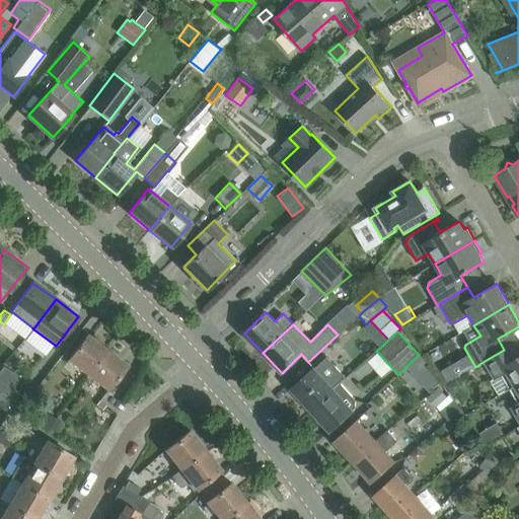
[(88,374),(106,350),(87,335),(69,360),(88,374)]
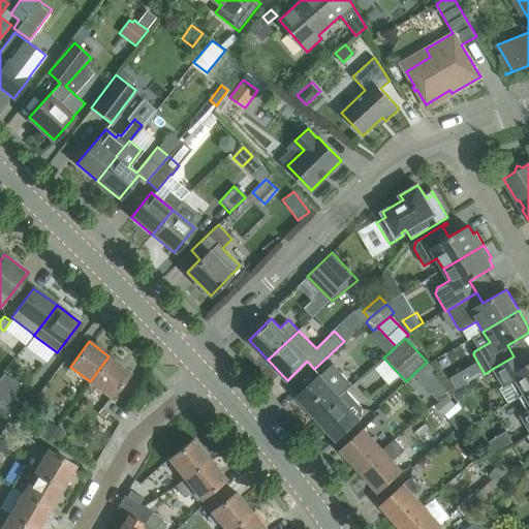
[(520,396),(528,390),(528,358),(525,350),(514,356),(494,368),(504,385),(511,381),(520,396)]
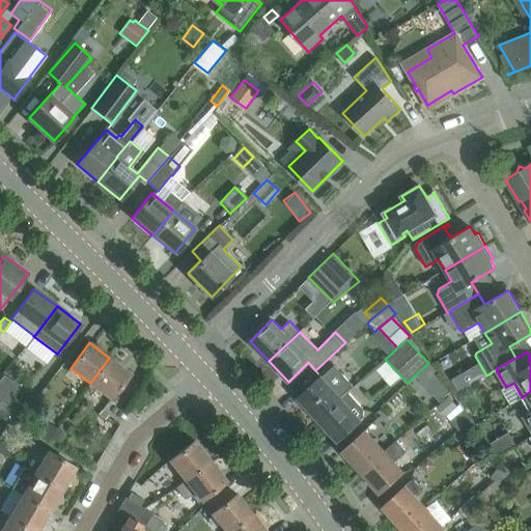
[(111,398),(130,373),(109,358),(90,383),(111,398)]
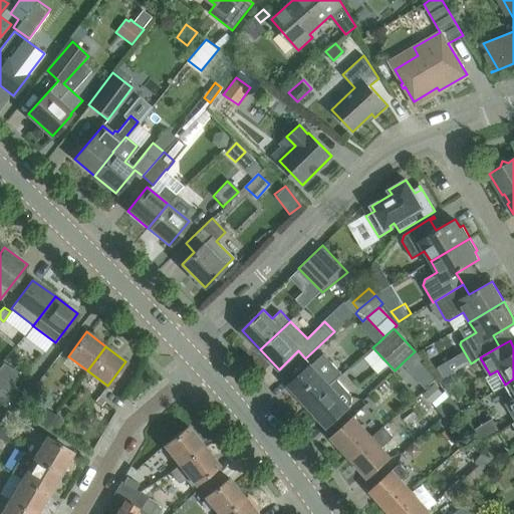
[(424,361),(415,351),(403,362),(412,372),(424,361)]
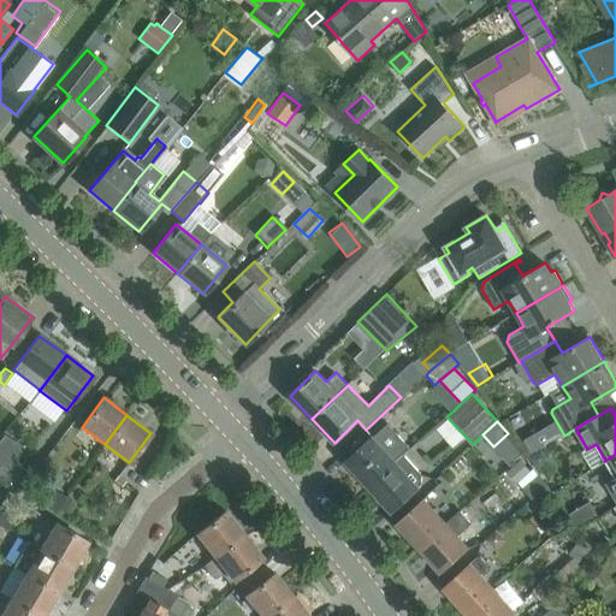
[(369,486),(403,455),(403,454),(410,448),(388,424),(372,438),(347,462),(369,486)]
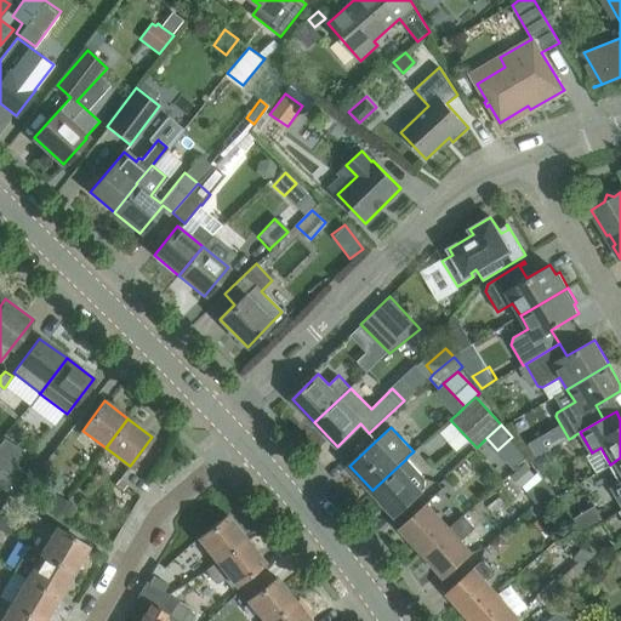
[(512,437),(497,450),(514,468),(525,459),(529,456),(512,437)]
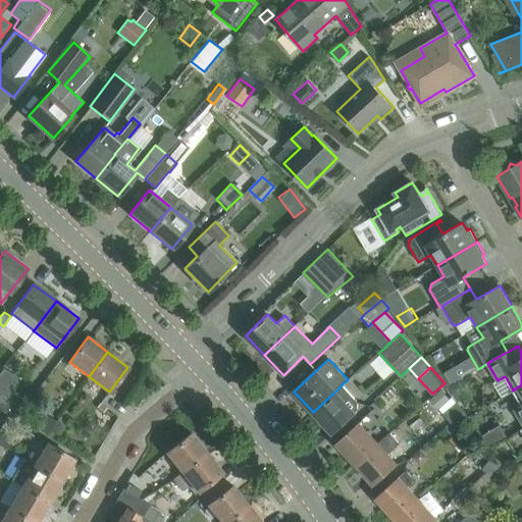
[(458,379),(449,386),(456,397),(461,393),(463,386),(458,379)]
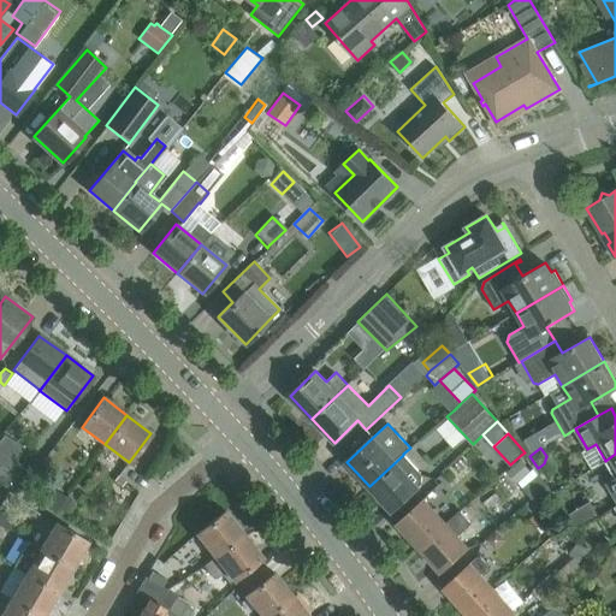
[(615,454),(605,461),(615,479),(608,483),(615,498),(615,454)]
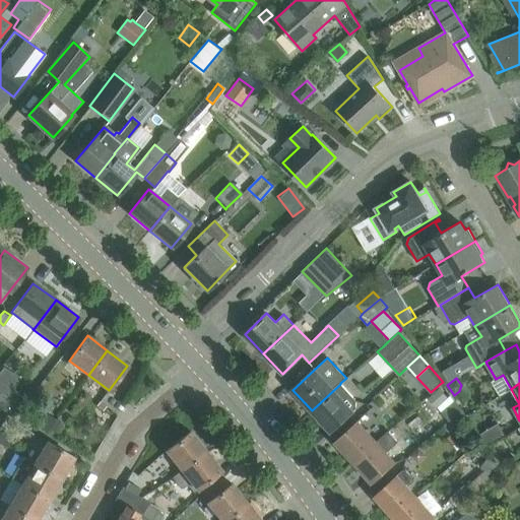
[(355,409),(355,400),(340,384),(312,410),(330,432),(345,417),(355,409)]
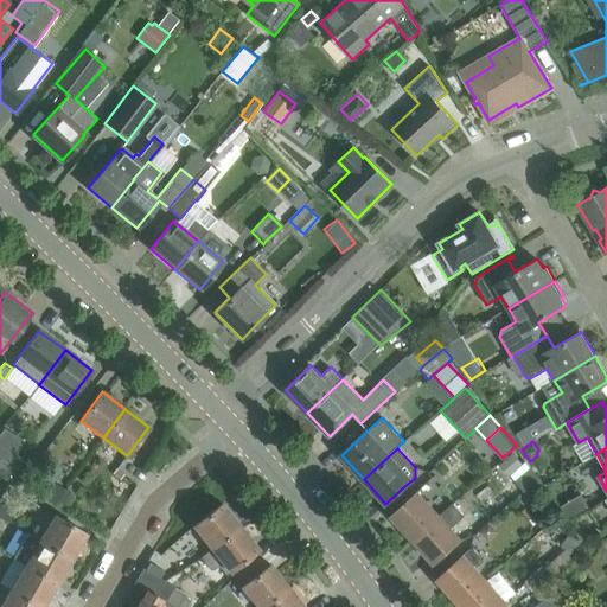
[(503,458),(498,462),(516,484),(531,470),(513,448),(503,458)]
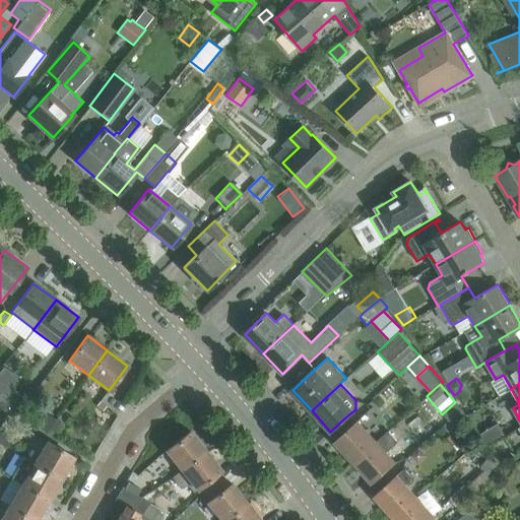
[(0,409),(12,417),(23,397),(11,391),(8,396),(0,391),(0,409)]
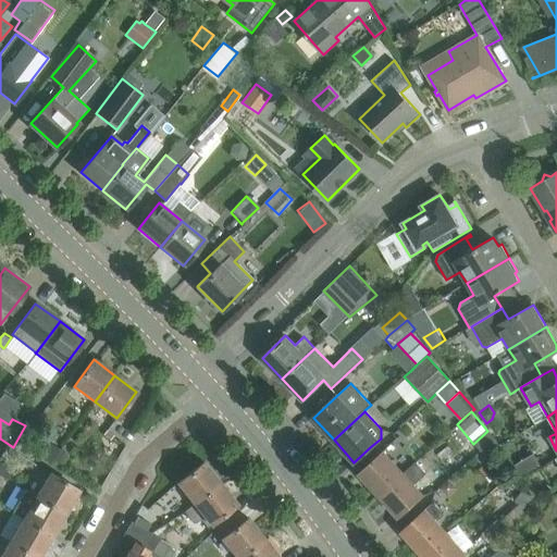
[(487,431),(473,444),(489,461),(504,448),(487,431)]
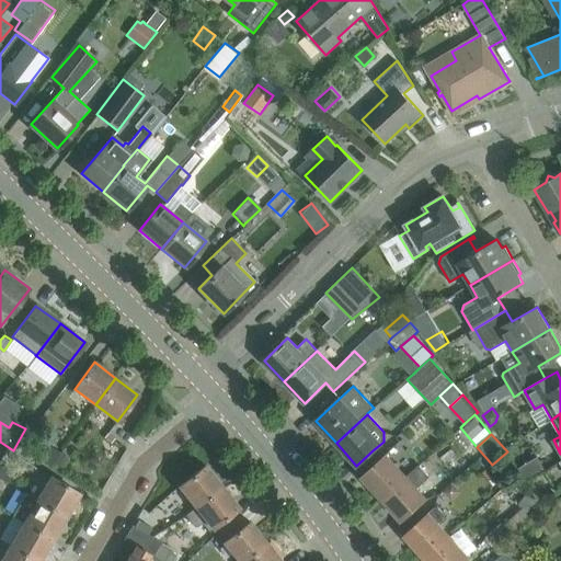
[(66,457),(48,447),(42,460),(59,470),(66,457)]
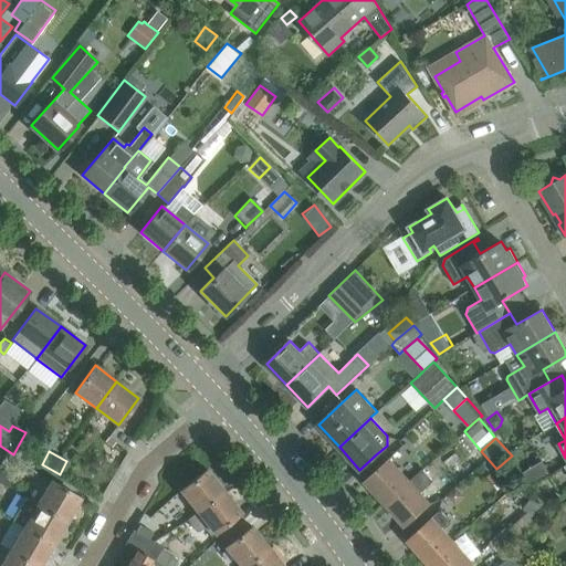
[(409,482),(409,481),(388,459),(364,480),(385,503),(409,482)]
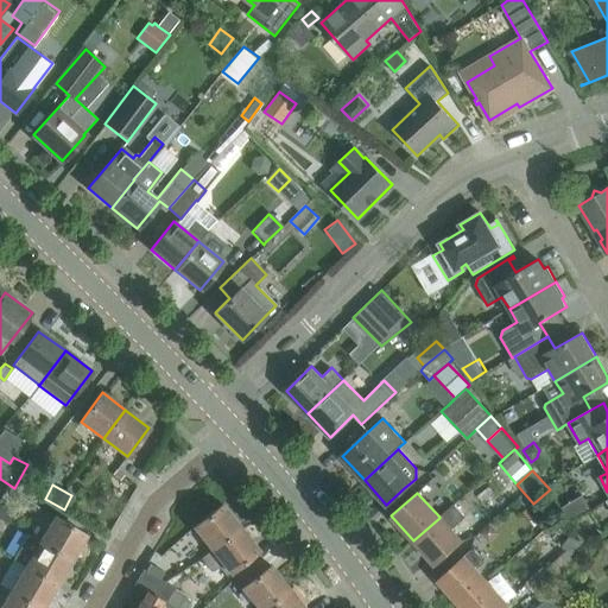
[(461,542),(451,531),(466,515),(454,502),(439,517),(439,518),(413,540),(436,565),(461,542)]
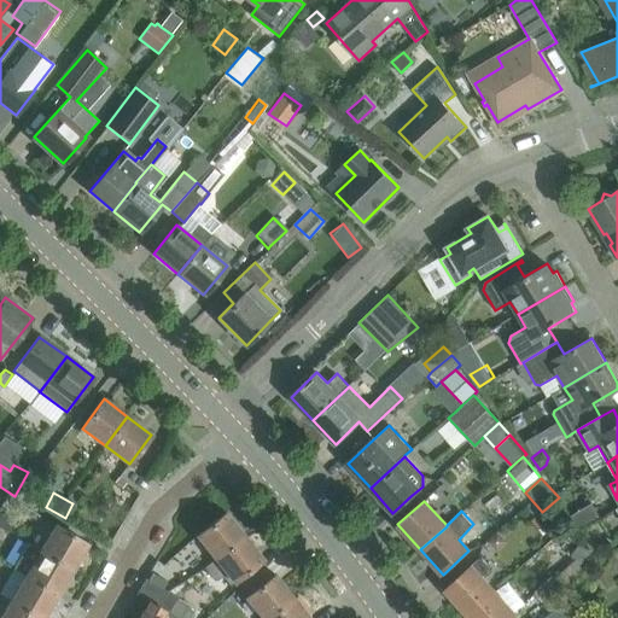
[(244,536),(226,513),(197,536),(215,559),(244,536)]
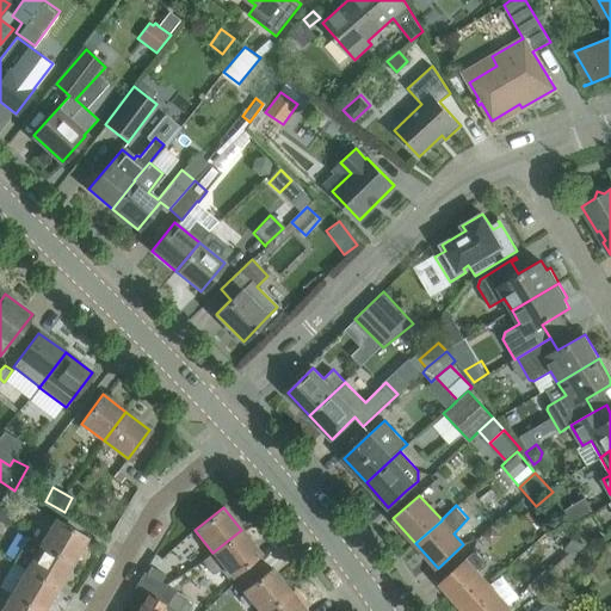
[(12,516),(0,508),(0,522),(6,525),(12,516)]
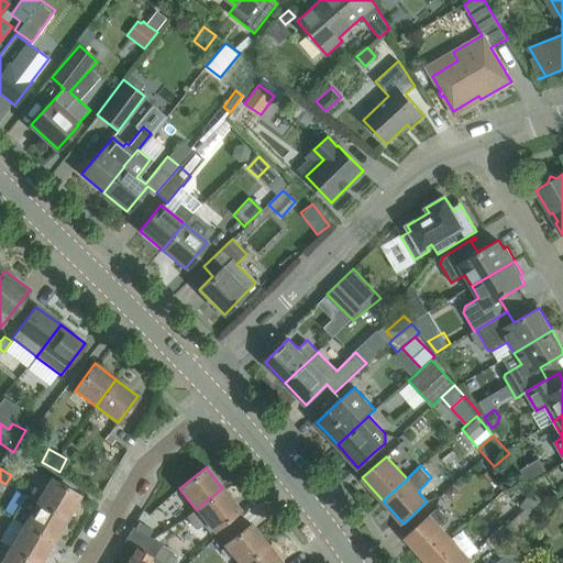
[(65,520),(79,496),(51,478),(36,504),(65,520)]
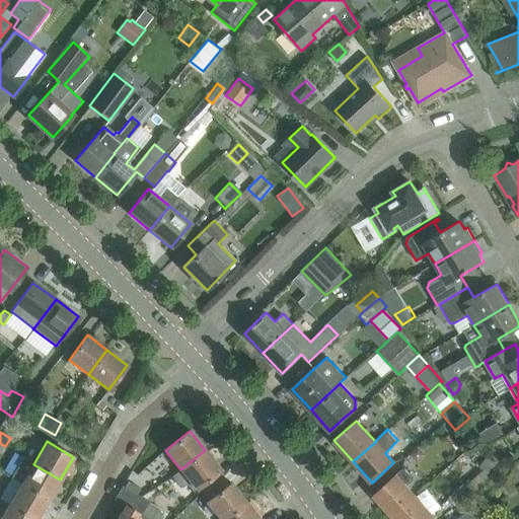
[(220,469),(205,450),(180,469),(170,477),(178,487),(182,488),(191,482),(197,489),(220,469)]
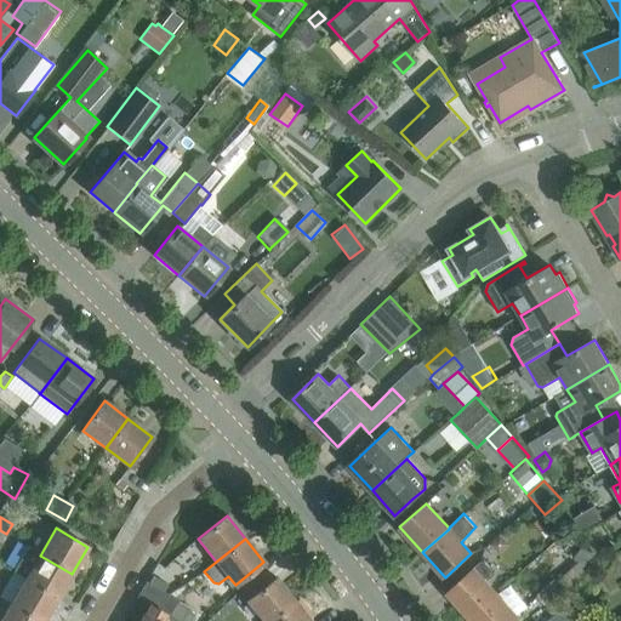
[(585,567),(597,551),(586,542),(574,558),(585,567)]
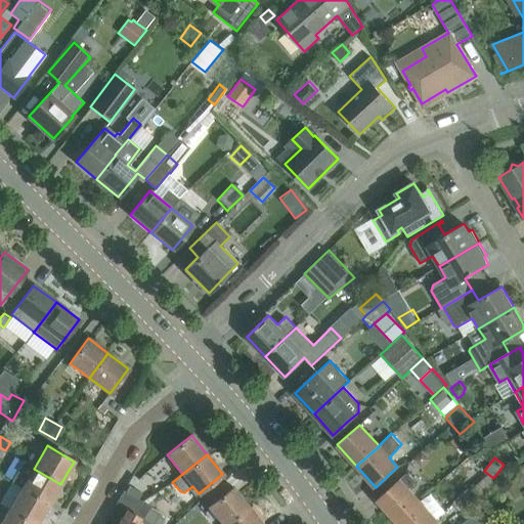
[(60,484),(34,469),(23,462),(10,482),(22,489),(48,505),(60,484)]
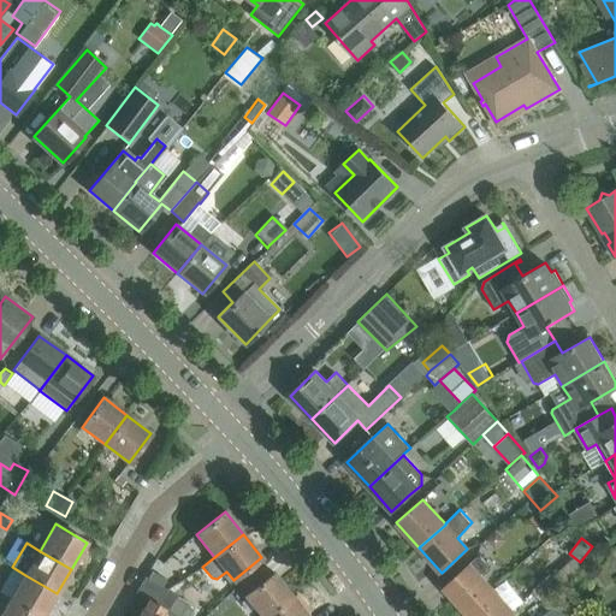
[(491,590),(480,578),(491,568),(480,556),(477,556),(468,564),(443,587),(466,612),(491,590)]
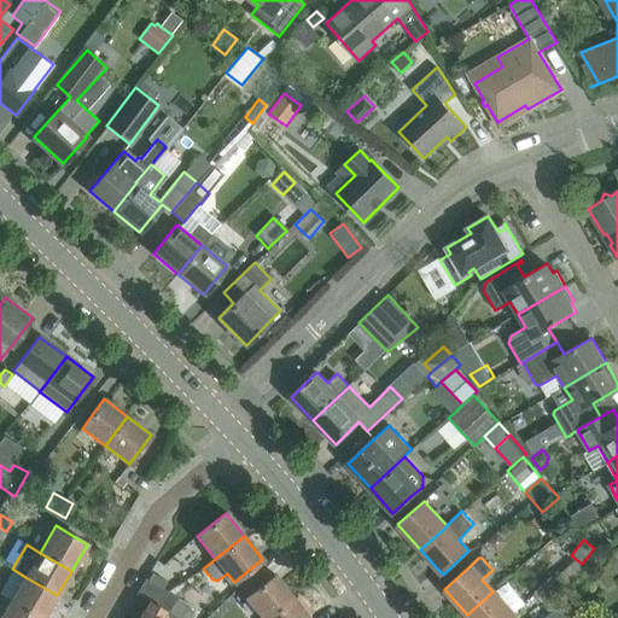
[(267,617),(293,598),(274,575),(240,602),(248,612),(254,607),(262,617),(267,617)]
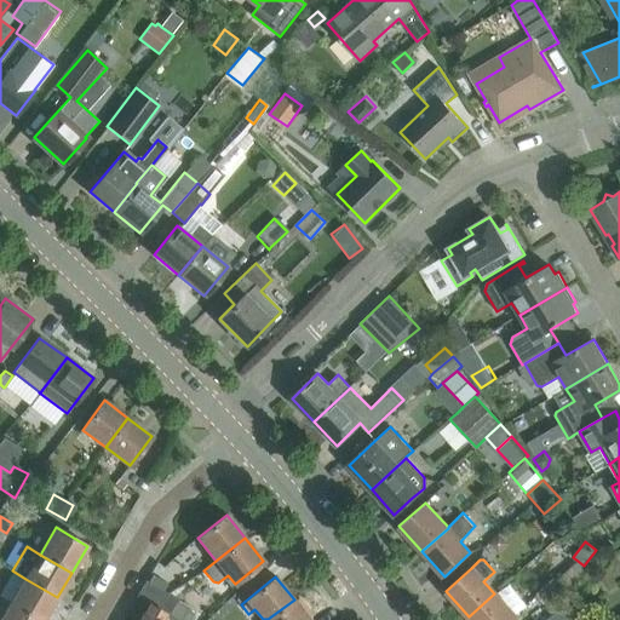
[(39,619),(44,619),(57,597),(26,579),(11,603),(39,619)]
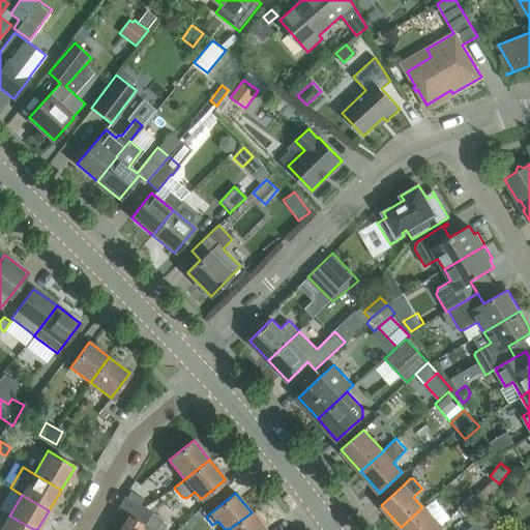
[(474,495),(460,508),(474,524),(484,518),(492,512),(474,495)]
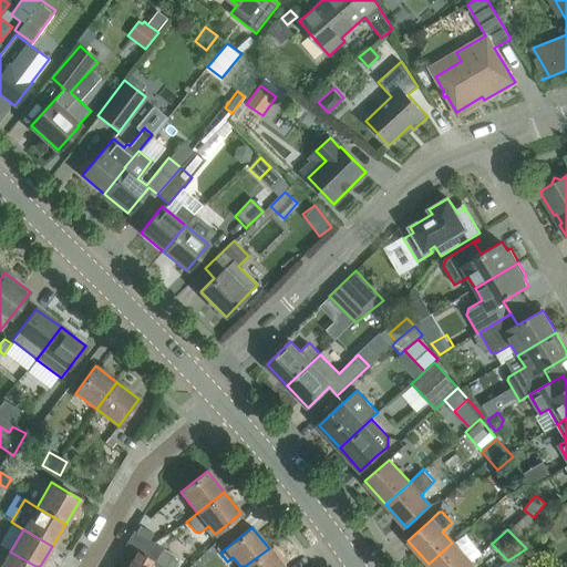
[(163,548),(134,532),(125,545),(137,553),(154,563),(163,548)]
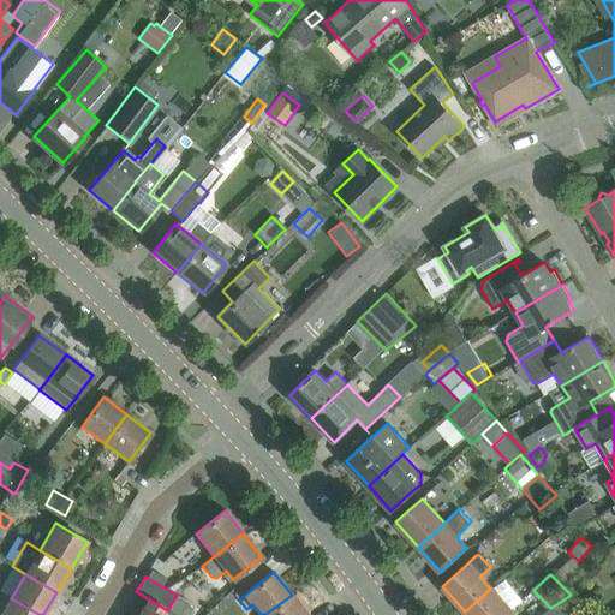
[(509,614),(513,613),(490,589),(465,611),(467,614),(509,614)]
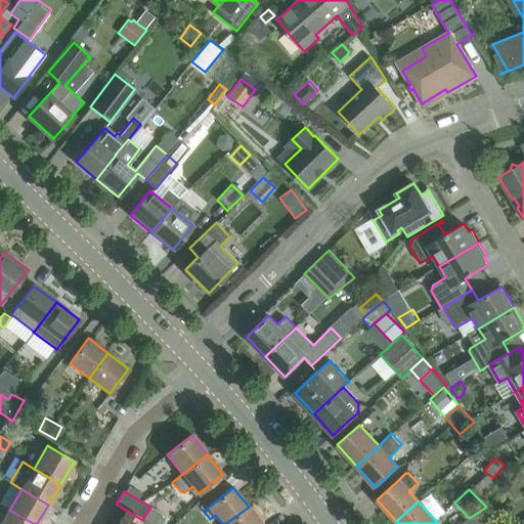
[(262,523),(249,507),(226,523),(262,523)]
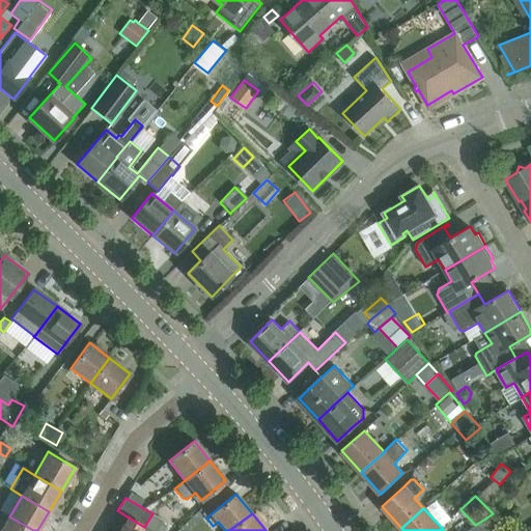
[(33,530),(9,516),(0,530),(33,530)]
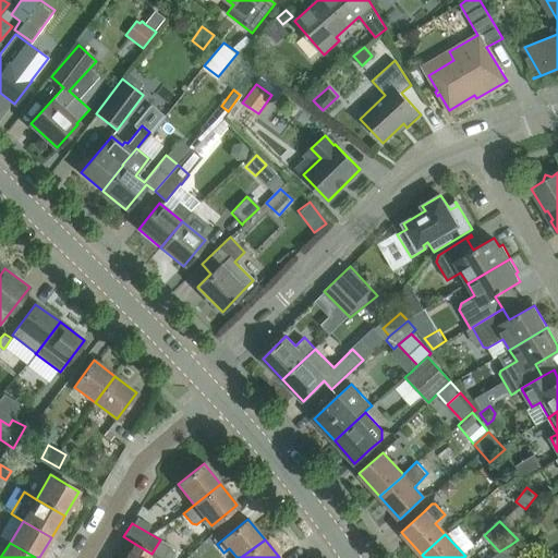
[(530,543),(522,554),(529,557),(534,557),(541,549),(530,543)]
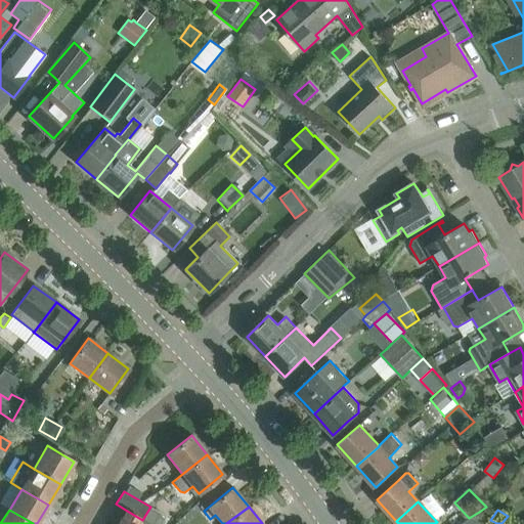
[(149,523),(142,520),(127,511),(123,518),(122,517),(118,523),(149,523)]
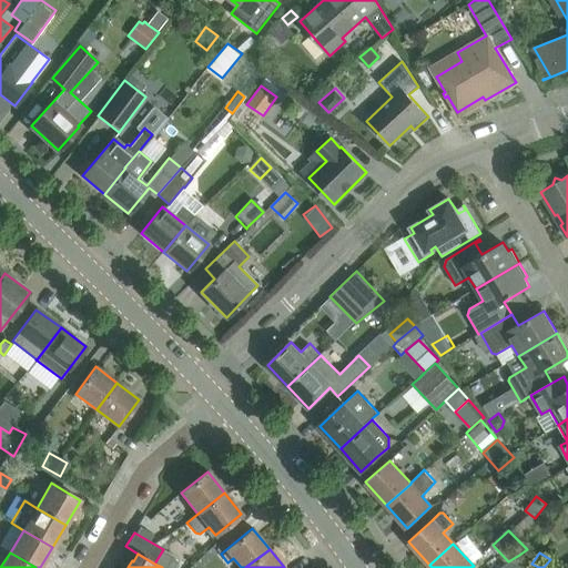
[(535,567),(519,557),(503,567),(535,567)]
